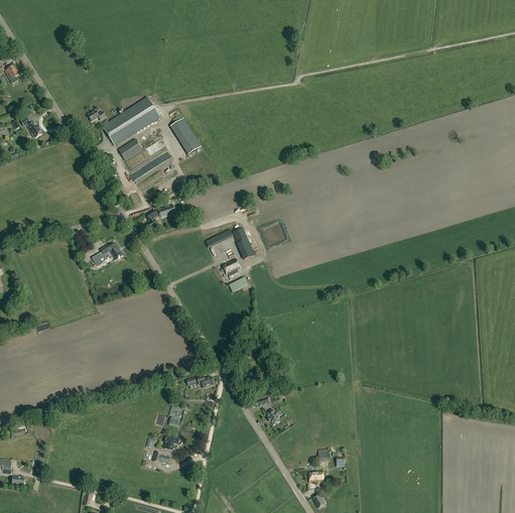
[(12,65),(4,70),(6,73),(8,72),(11,77),(9,78),(11,82),(16,79),(14,75),(15,74),(18,73),(14,67),(14,68),(12,65)]
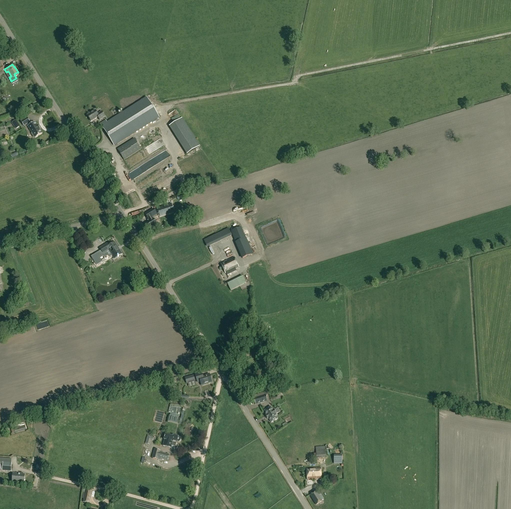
[(113,143),(157,114),(146,95),(101,124),(113,143)]
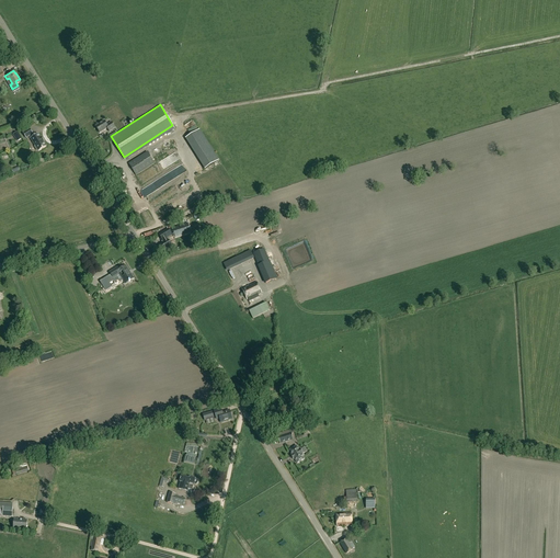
[(105,123),(103,118),(94,124),(99,131),(105,126),(107,129),(114,125),(111,120),(105,123)]
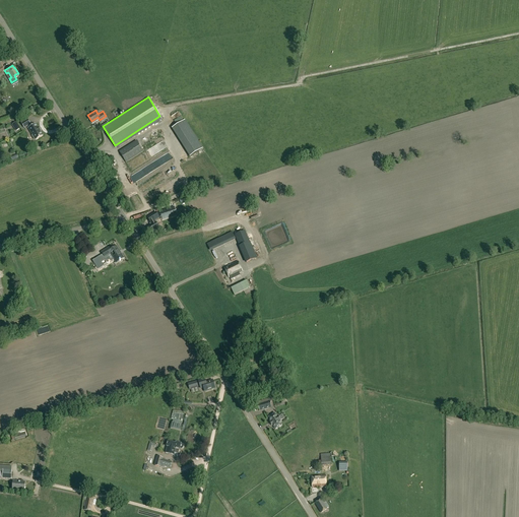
[(34,137),(34,136),(35,137),(42,133),(40,129),(38,125),(37,125),(35,121),(29,124),(28,122),(29,121),(26,117),(20,121),(23,125),(25,123),(27,126),(31,132),(30,133),(34,137)]
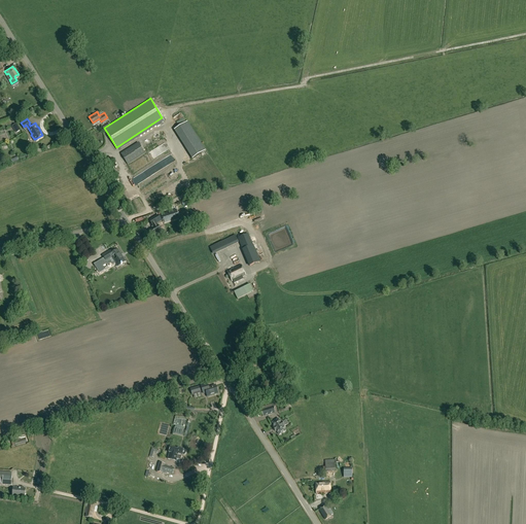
[(186,119),(173,128),(176,133),(189,125),(186,119)]
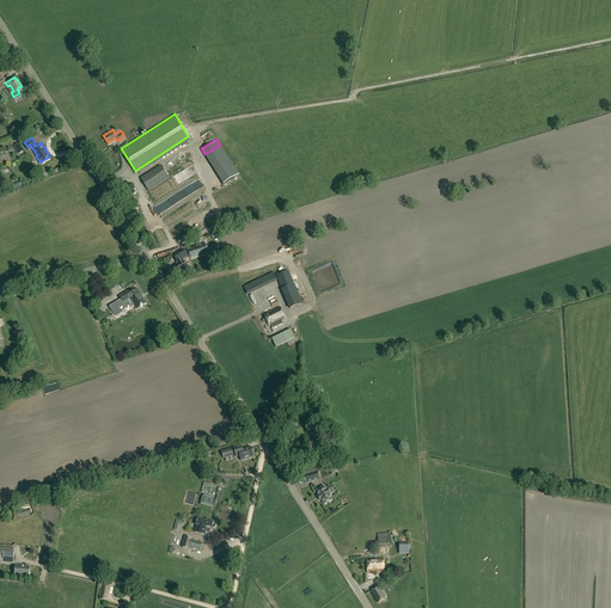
[(147,188),(167,176),(159,163),(139,176),(147,188)]
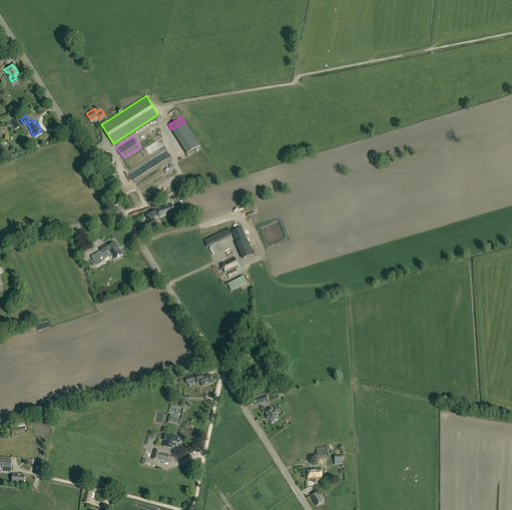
[(158,214),(172,210),(170,202),(156,206),(158,214)]
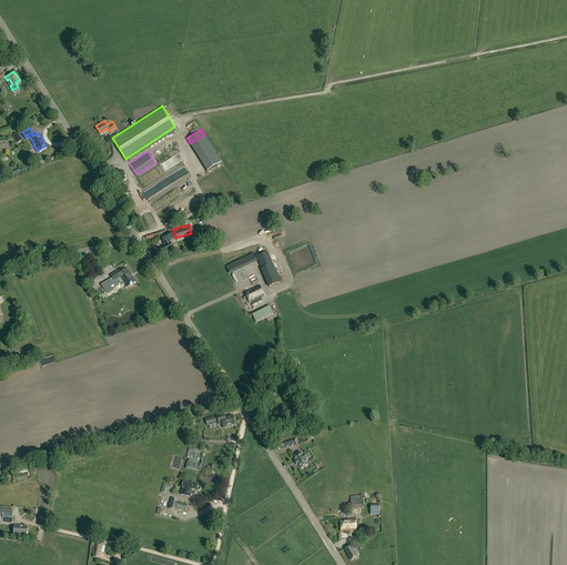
[(174,246),(169,238),(174,234),(170,228),(160,234),(163,240),(164,240),(165,242),(160,245),(164,252),(165,253),(168,251),(173,248),(172,248),(174,246)]
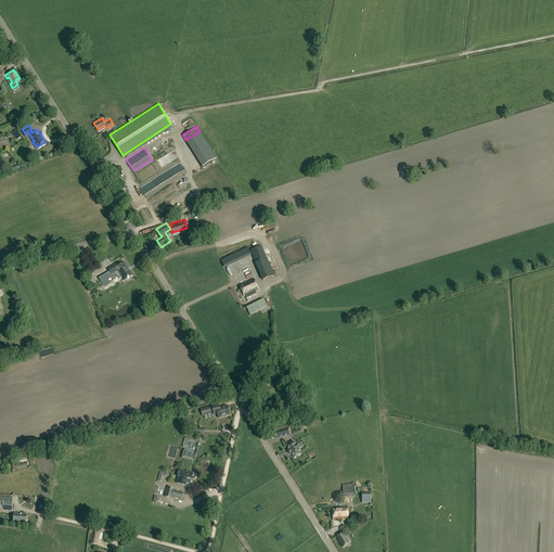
[(261,278),(272,273),(260,244),(249,248),(261,278)]
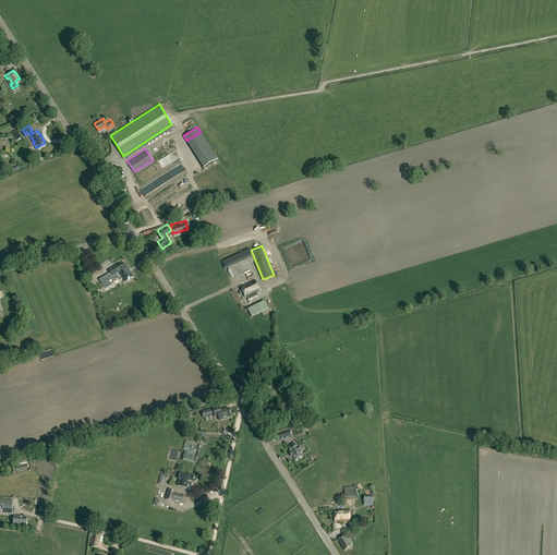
[(225,267),(252,254),(247,246),(220,258),(225,267)]
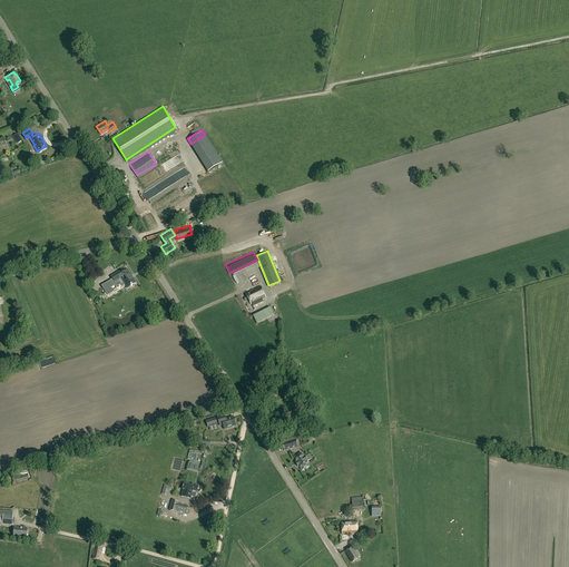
[(120,267),(110,274),(111,276),(114,280),(117,286),(124,282),(126,286),(135,281),(127,267),(123,271),(120,267)]
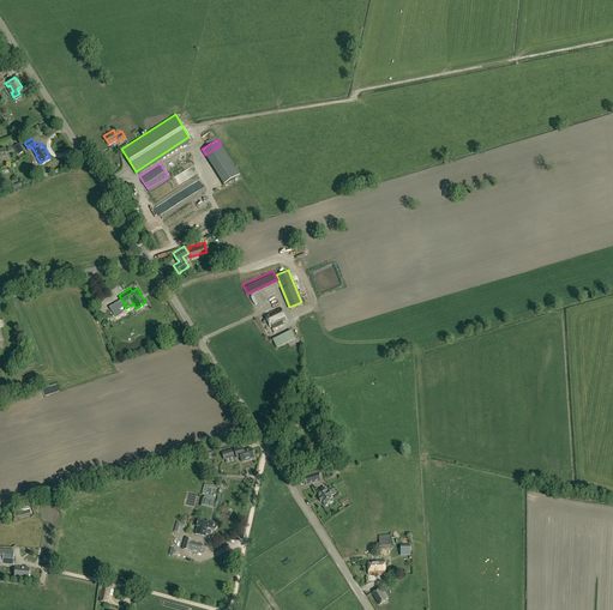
[(114,301),(108,305),(113,312),(119,308),(116,306),(114,301)]
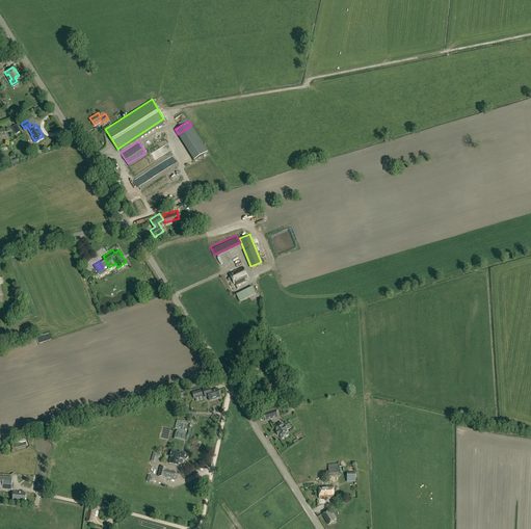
[(242,265),(228,271),(233,282),(234,281),(235,284),(245,279),(243,276),(247,274),(242,265)]
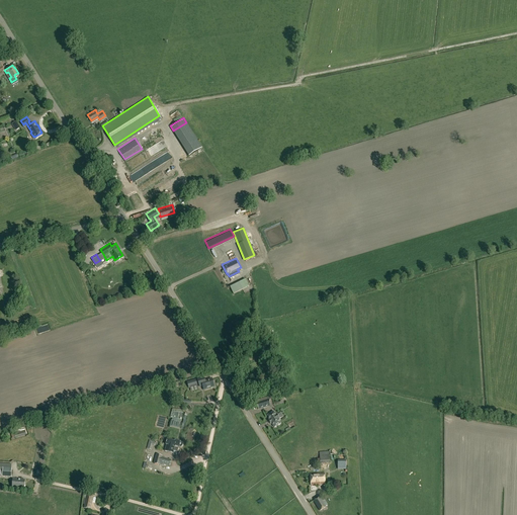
[(233,291),(248,283),(244,276),(229,284),(233,291)]
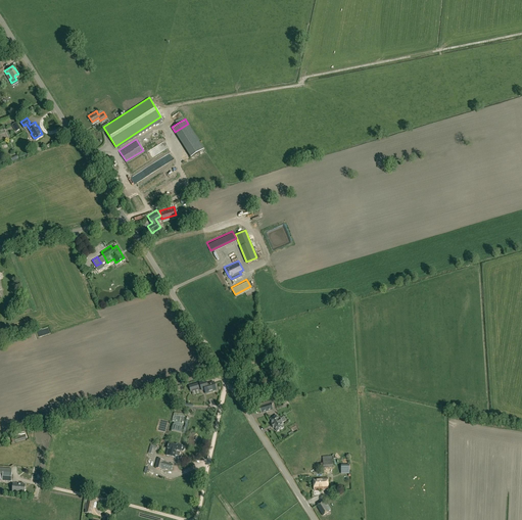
[(206,382),(205,378),(199,380),(201,387),(203,387),(205,391),(216,388),(212,379),(206,382)]
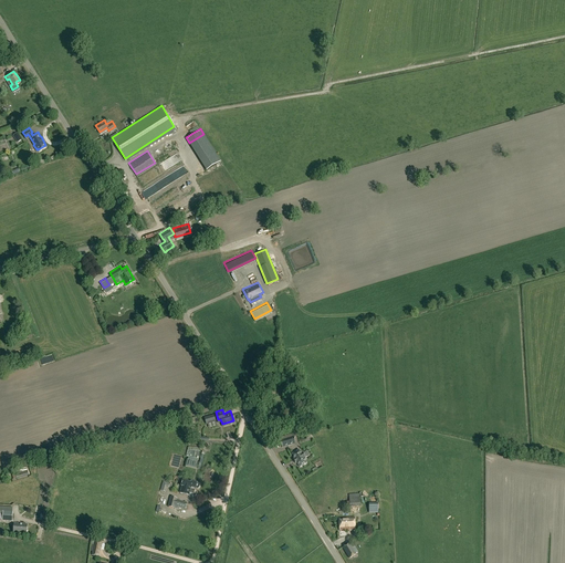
[(205,421),(215,418),(213,412),(203,415),(205,421)]
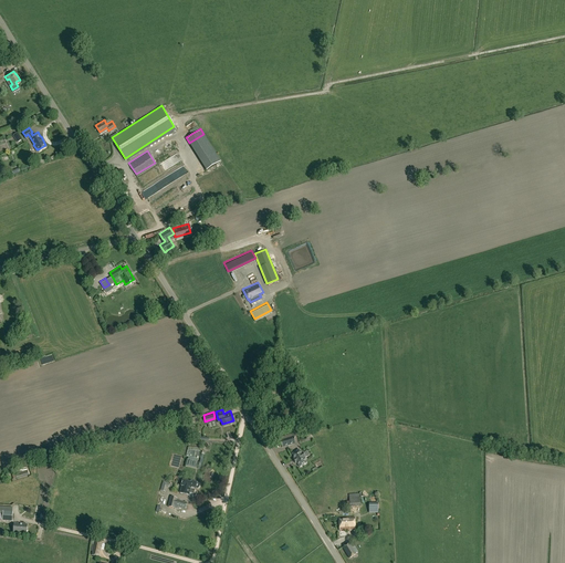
[(293,436),(292,434),(280,438),(281,445),(294,440),(293,436)]
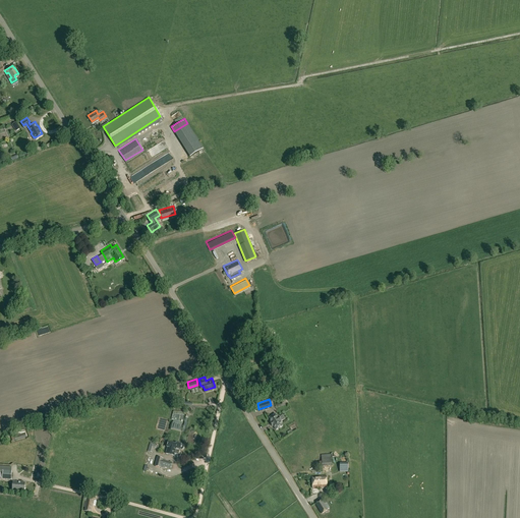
[(277,415),(275,412),(269,416),(271,420),(270,421),(272,424),(273,423),(276,427),(282,423),(280,420),(281,419),(278,415),(277,415)]
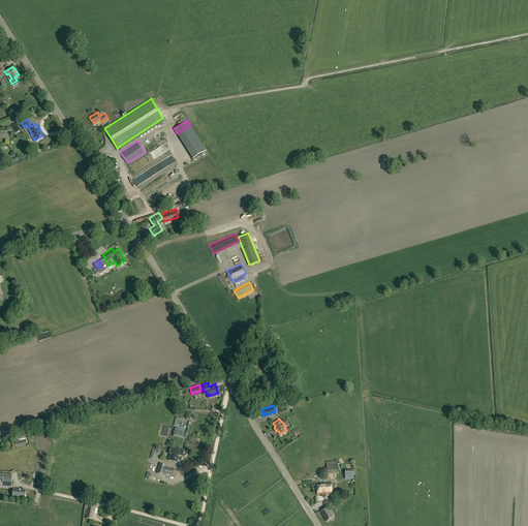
[(26,441),(24,434),(17,436),(18,439),(13,440),(12,439),(9,440),(11,445),(14,444),(26,441)]
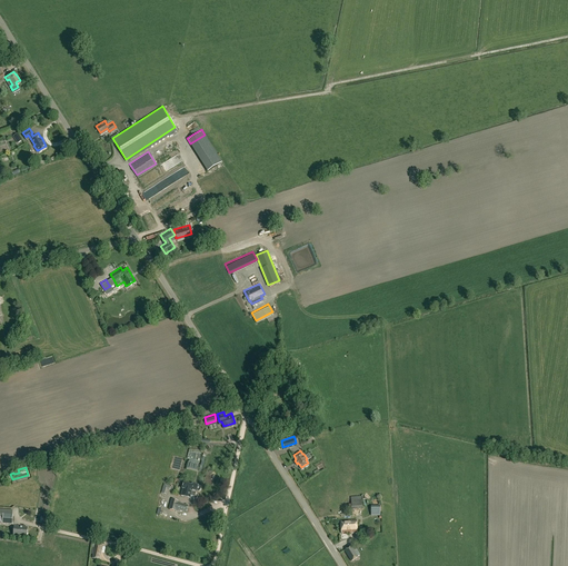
[(192,483),(182,479),(181,485),(182,486),(180,493),(189,495),(190,493),(193,494),(195,489),(196,489),(197,483),(192,480),(192,483)]
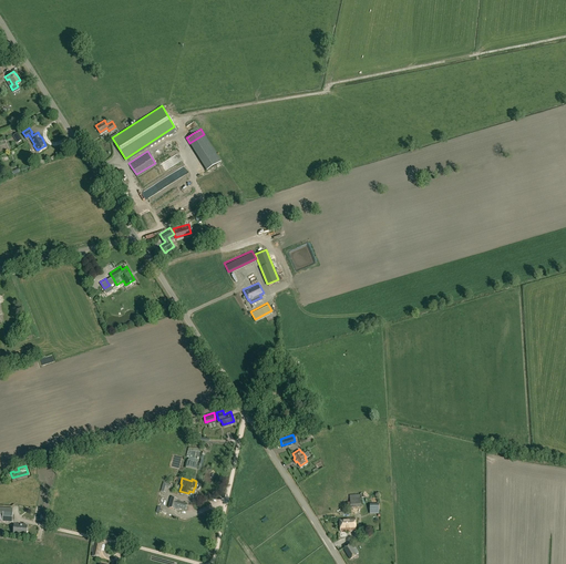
[(174,504),(176,496),(168,494),(166,502),(174,504)]
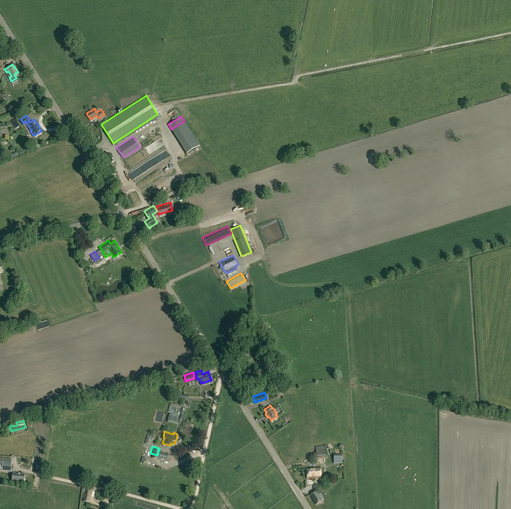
[(315,456),(325,455),(324,447),(315,447),(315,456)]
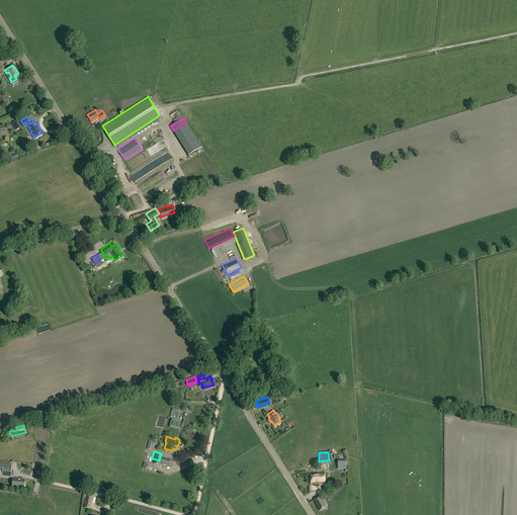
[(170,462),(171,457),(168,457),(169,455),(161,453),(159,461),(166,463),(166,461),(170,462)]
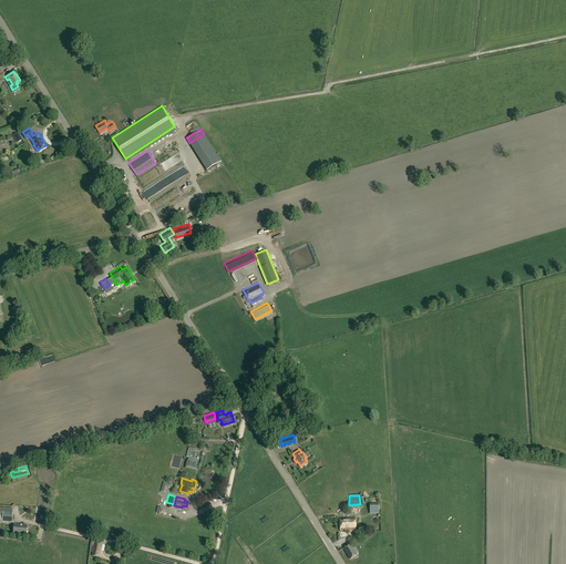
[(0,518),(11,520),(12,506),(0,505),(0,518)]
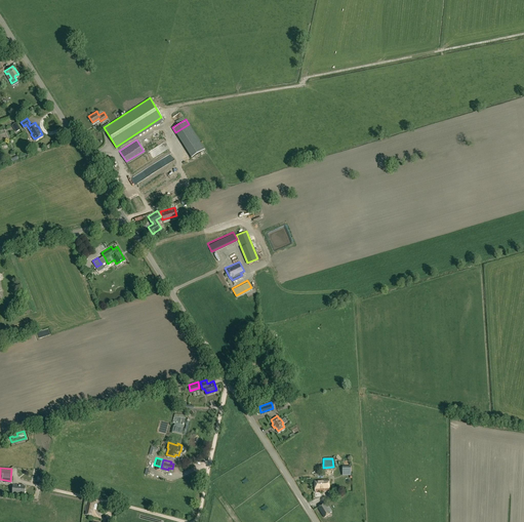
[(314,489),(328,489),(328,477),(314,478),(314,489)]
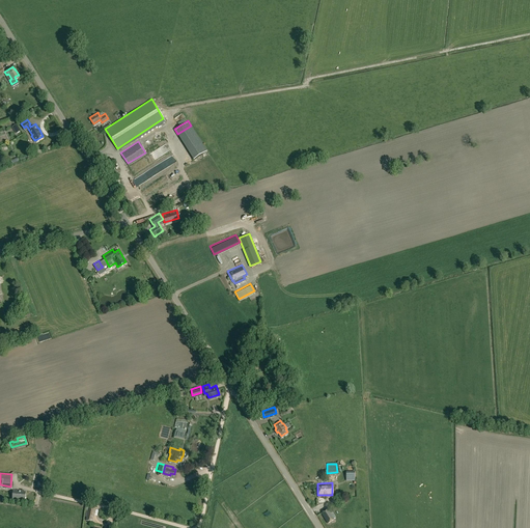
[(24,499),(25,490),(12,489),(11,498),(24,499)]
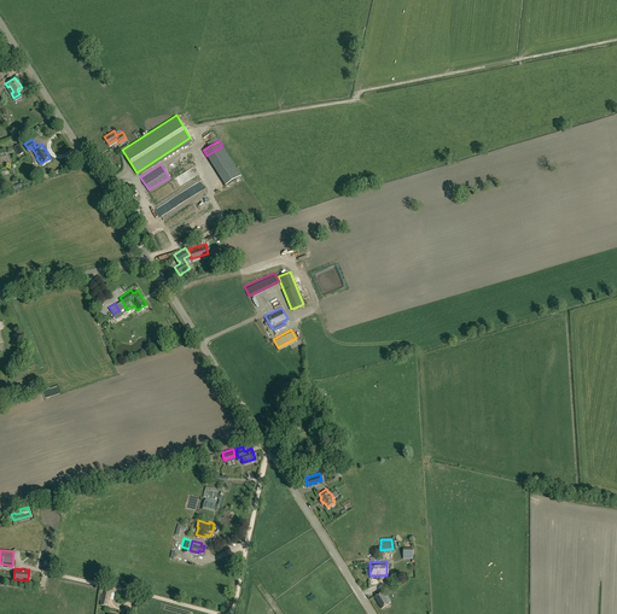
[(106,604),(110,588),(103,586),(99,602),(106,604)]
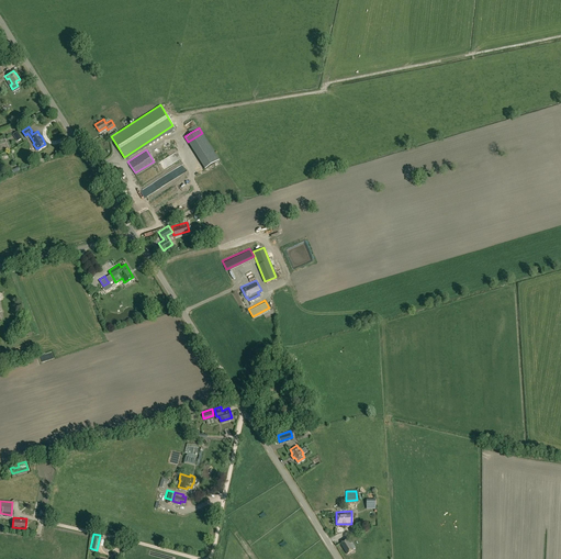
[(346,551),(352,547),(346,537),(339,541),(346,551)]
